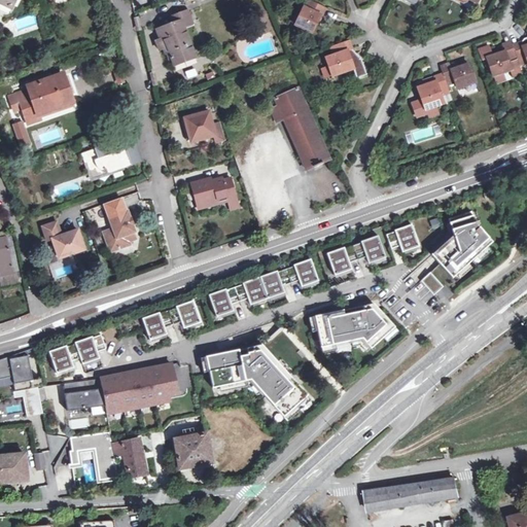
[(303,7),(295,24),(312,32),(320,15),(321,16),(326,8),(310,0),(308,0),(305,8),(303,7)]
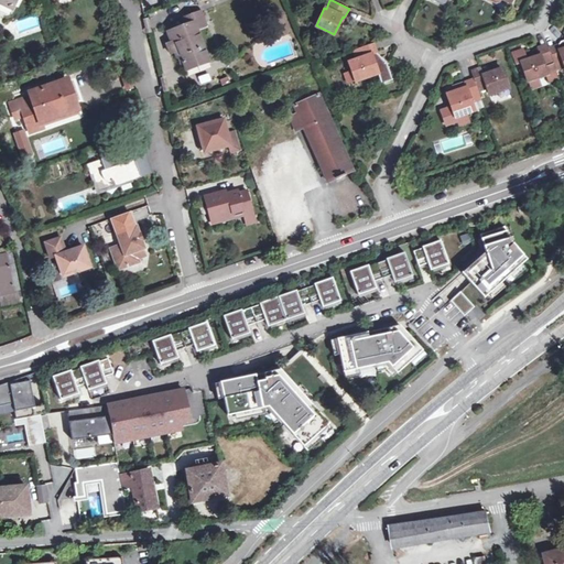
[(187,25),(169,32),(172,42),(167,44),(171,54),(175,53),(177,58),(182,57),(186,71),(209,62),(198,29),(206,25),(202,13),(185,19),(187,25)]
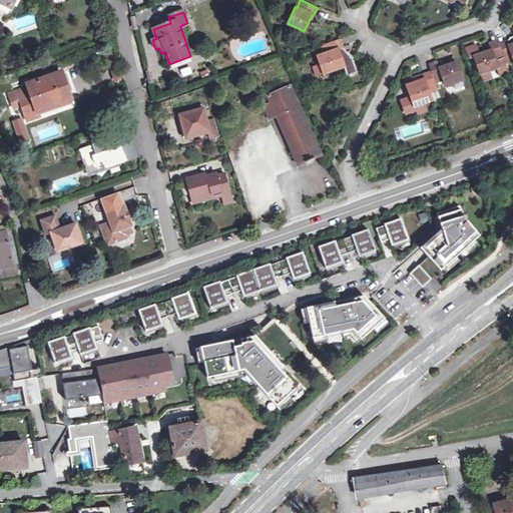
[(397,47),(409,42),(406,35),(395,39),(397,47)]
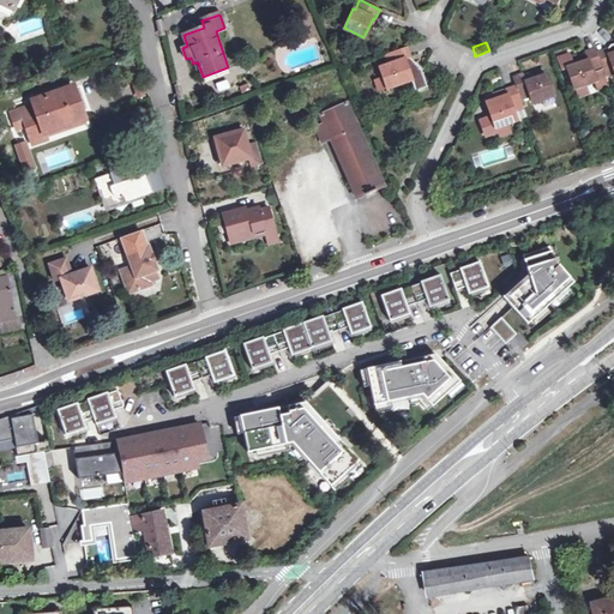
[(383,76),(387,88),(413,79),(405,58),(411,56),(407,47),(386,54),(389,64),(380,67),(383,76)]
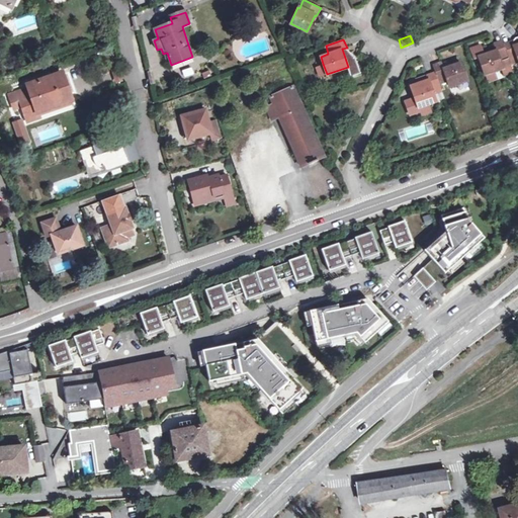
[(510,64),(504,46),(503,42),(494,46),(496,52),(480,58),(486,76),(496,72),(503,69),(505,74),(513,72),(510,64)]
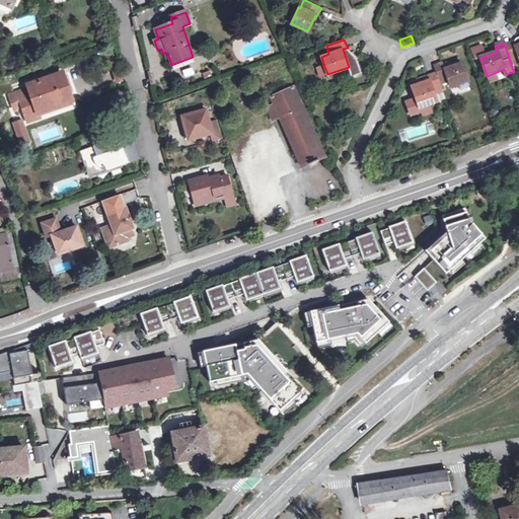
[(505,46),(511,64),(518,60),(518,45),(515,47),(514,43),(505,46)]
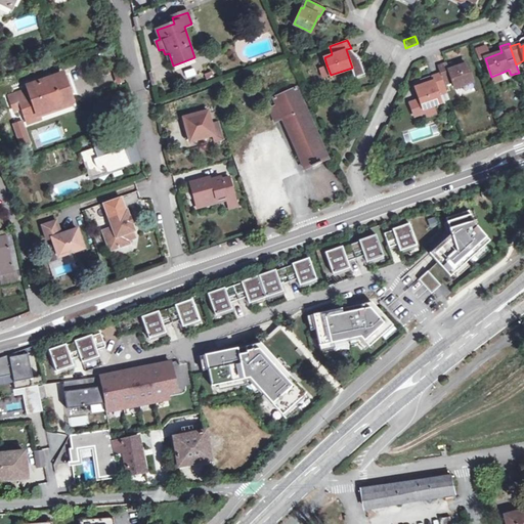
[(331,75),(326,64),(318,68),(321,78),(331,75)]
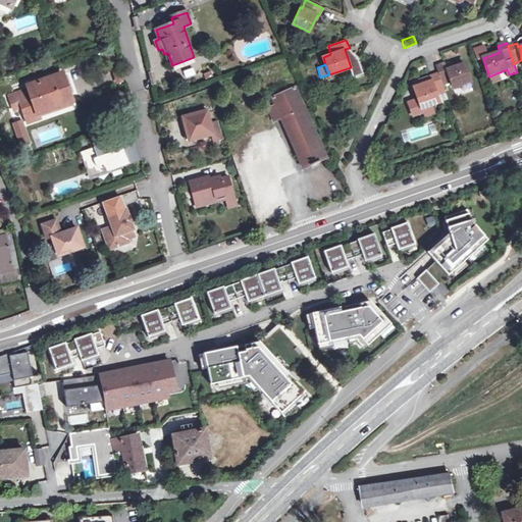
[(439,75),(444,85),(452,82),(454,89),(472,82),(466,64),(448,70),(446,64),(436,67),(439,75)]
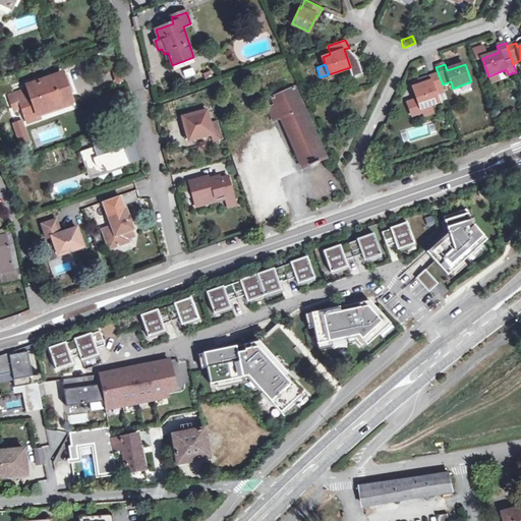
[(499,72),(488,76),(491,84),(502,80),(499,72)]
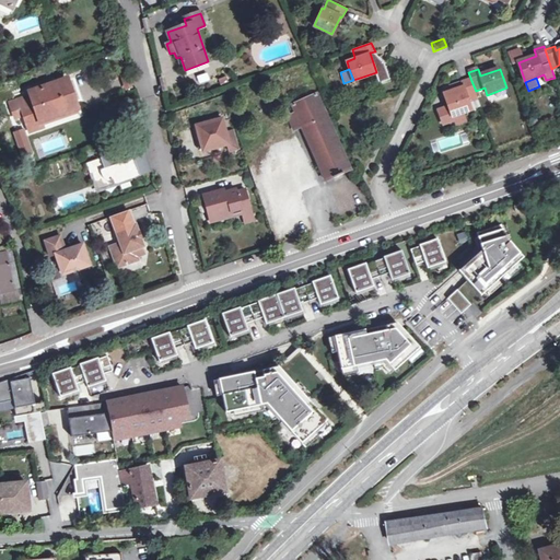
[(43,120),(79,107),(69,80),(32,92),(33,94),(34,97),(12,105),(16,116),(25,114),(32,131),(45,127),(45,125),(43,120)]
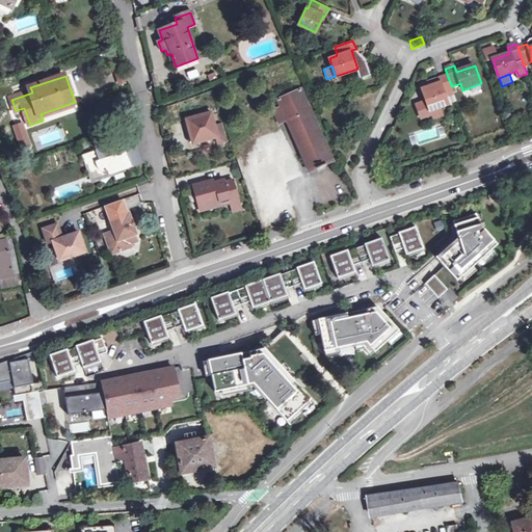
[(429,112),(440,109),(448,106),(445,97),(454,94),(452,86),(448,77),(439,80),(427,83),(429,87),(422,90),(426,103),(417,106),(421,118),(431,115),(429,112)]
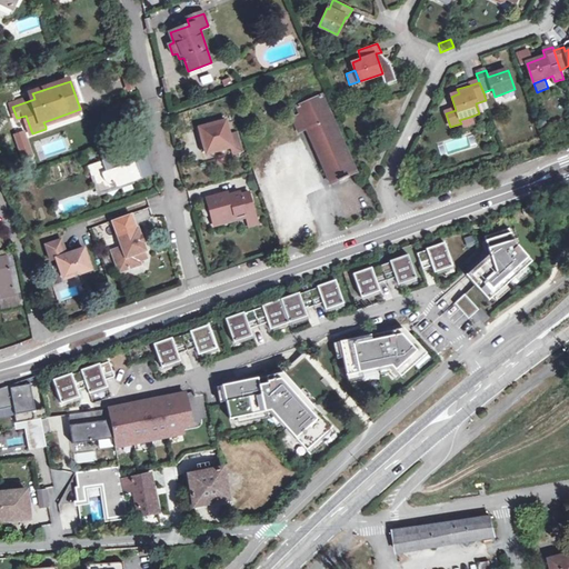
[(35,99),(33,96),(11,102),(12,107),(35,99)]
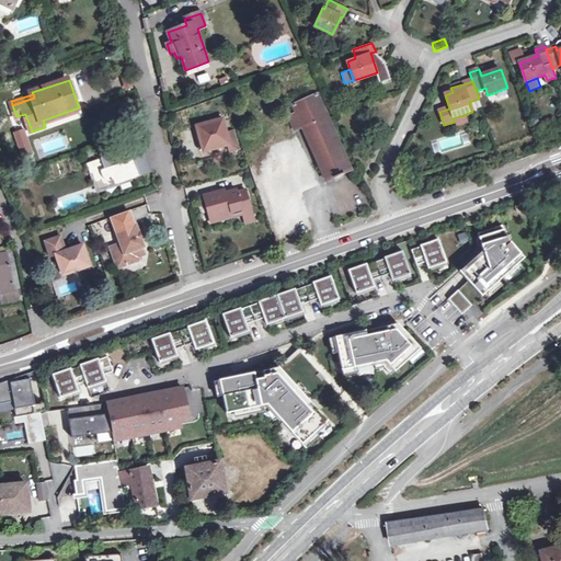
[(328,181),(353,171),(318,94),(293,105),(297,113),(300,119),(304,127),(328,181)]
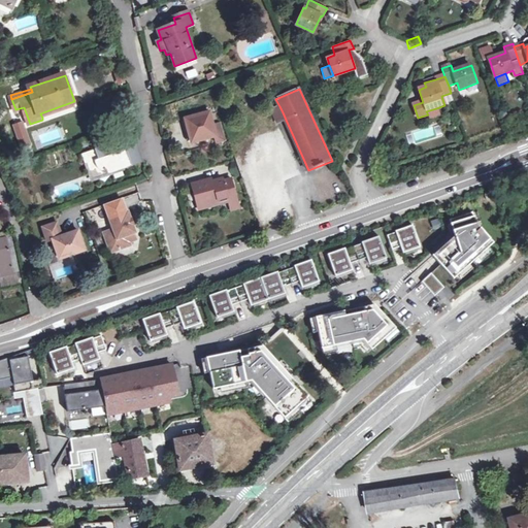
[(74,101),(40,113),(42,118),(75,106),(74,101)]
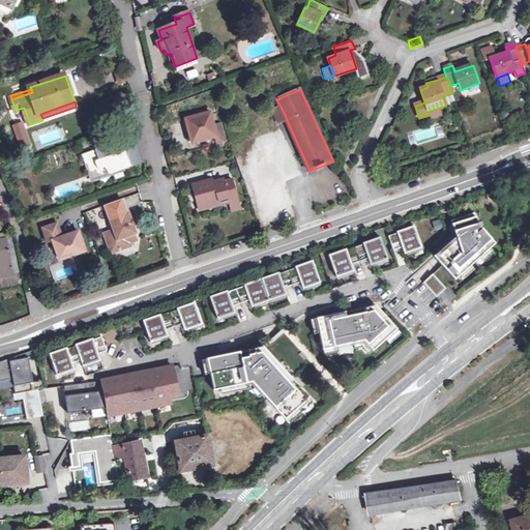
[(275,117),(284,113),(281,107),(272,110),(275,117)]
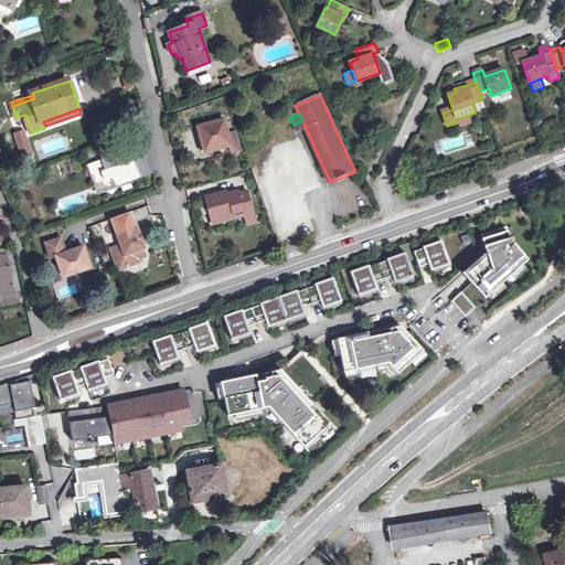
[(470,124),(467,116),(456,119),(458,123),(459,127),(470,124)]
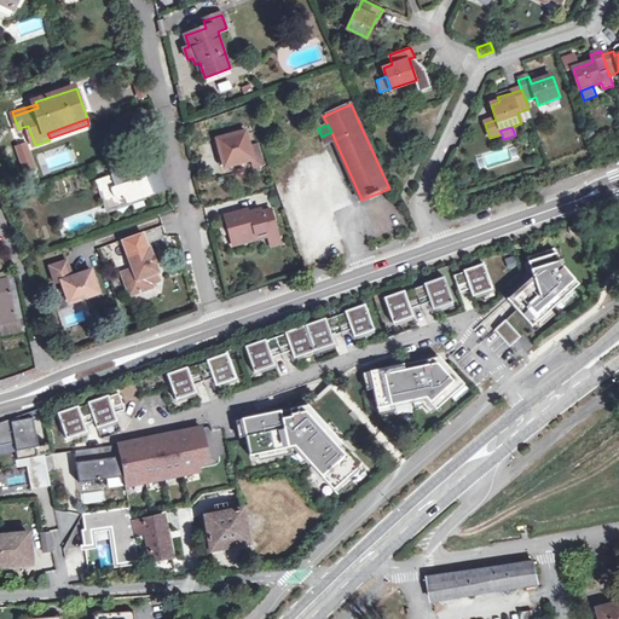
[(253,156),(250,146),(246,132),(219,139),(225,166),(253,158),(253,156)]
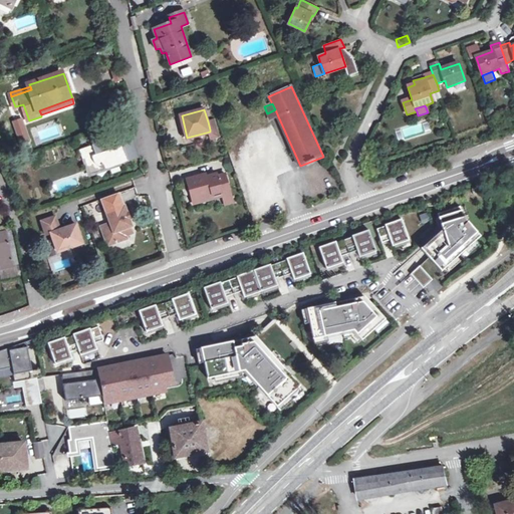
[(275,109),(267,113),(270,119),(278,116),(275,109)]
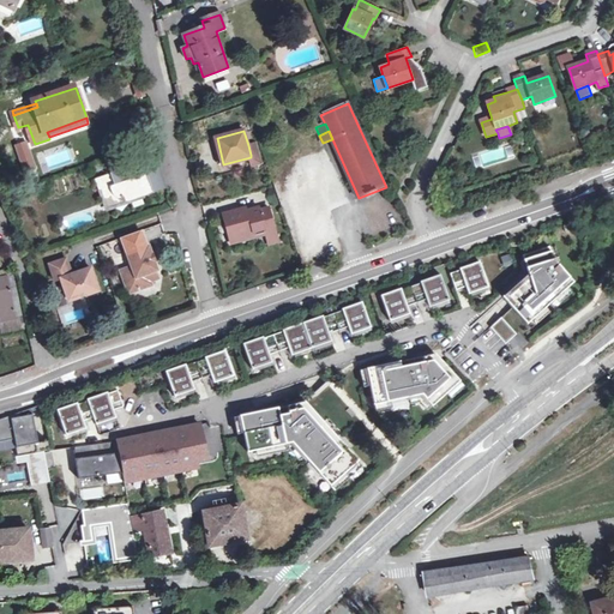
[(26,142),(14,146),(24,173),(36,168),(26,142)]
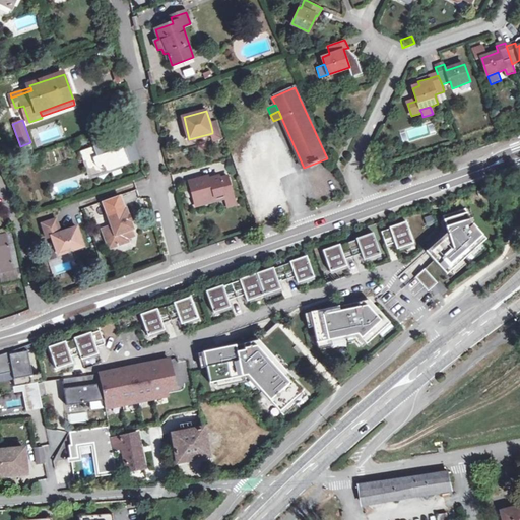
[(210,123),(212,131),(219,130),(216,121),(210,123)]
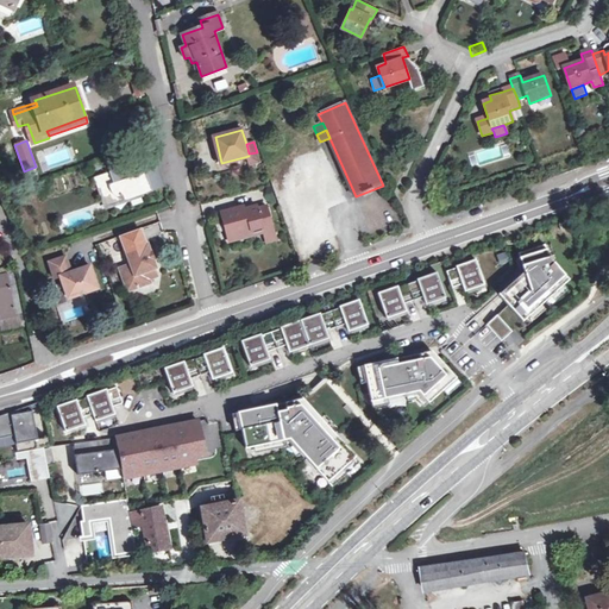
[(121,156),(108,161),(112,173),(125,168),(121,156)]
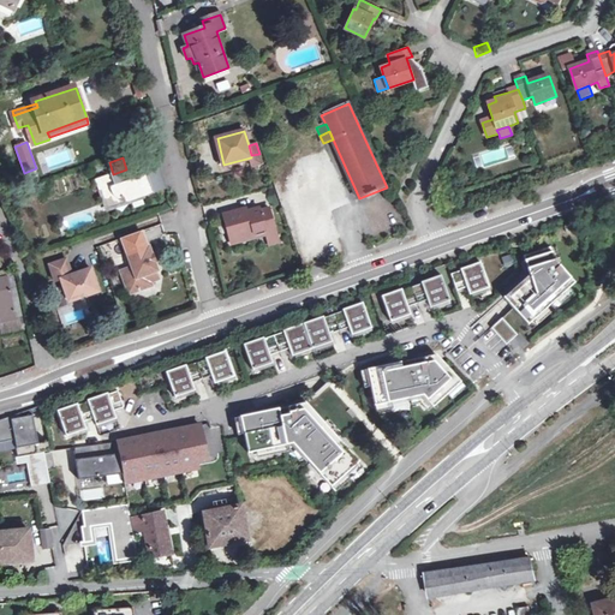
[(113,174),(97,179),(105,199),(108,198),(114,204),(112,208),(117,207),(126,199),(129,202),(167,189),(162,173),(147,179),(145,175),(131,180),(126,169),(113,174)]
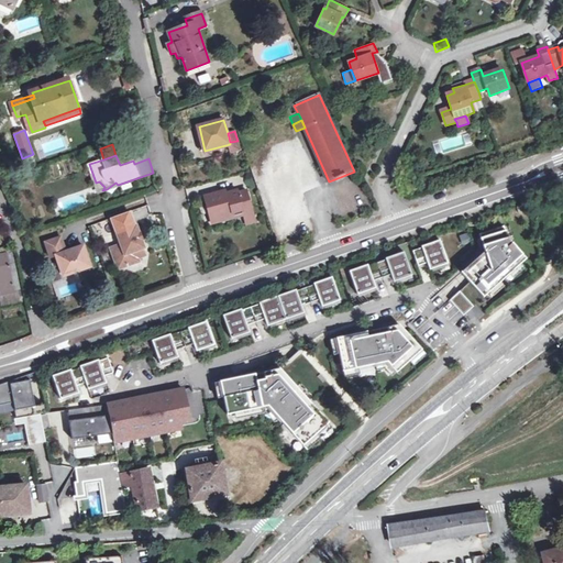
[(99,181),(96,183),(99,191),(102,190),(105,187),(99,181)]
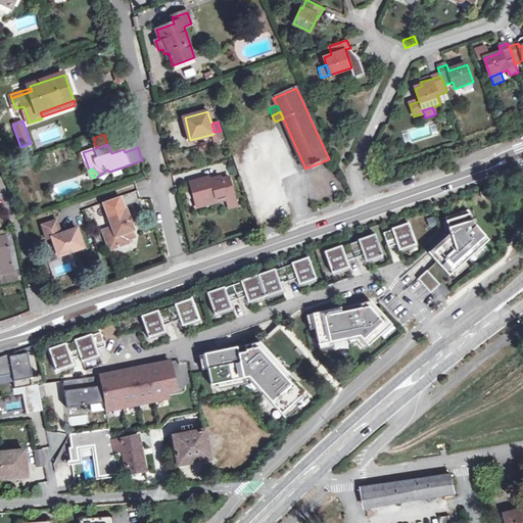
[(192,183),(197,202),(204,201),(205,205),(226,200),(229,208),(237,206),(229,177),(221,180),(221,178),(206,181),(205,180),(192,183)]
